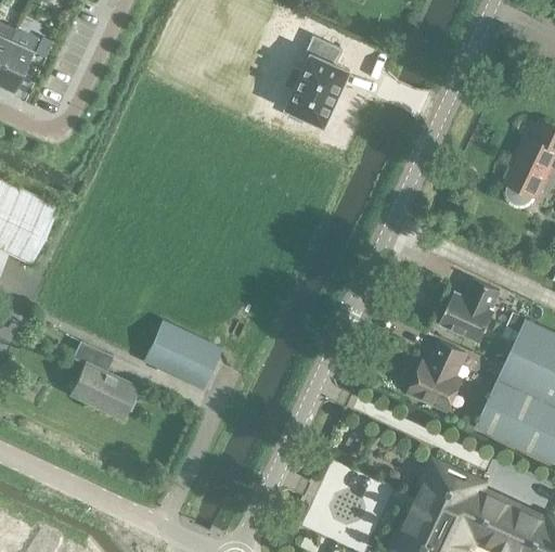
[(0,61),(9,43),(13,34),(0,27),(0,61)]
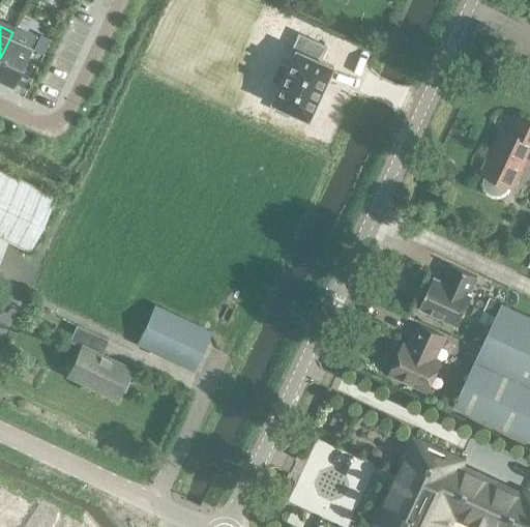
[(281,66),(272,83),(282,87),(273,105),(277,107),(275,112),(289,118),(291,113),(310,121),(319,101),(320,101),(326,89),(325,89),(334,68),(320,62),(326,49),(300,37),(293,52),(297,54),(290,70),(281,66)]
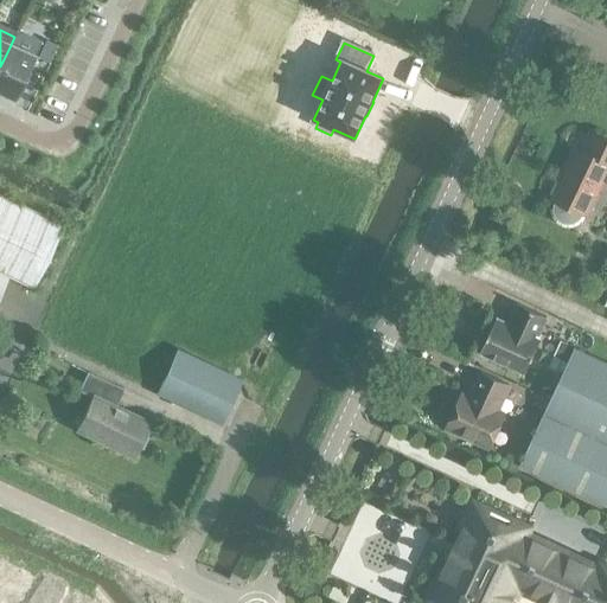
[(33,58),(10,47),(0,66),(0,95),(13,102),(33,58)]
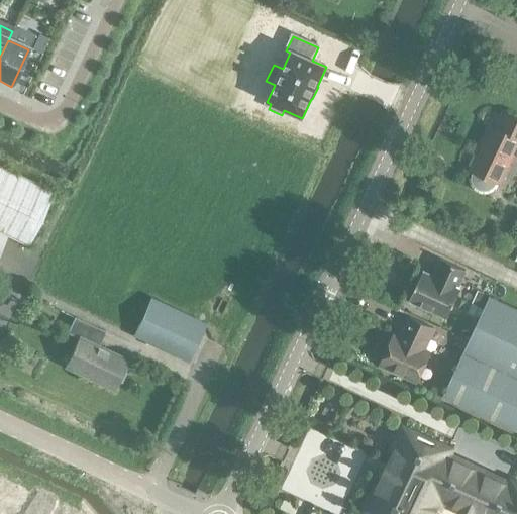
[(492,127),(472,171),(474,172),(473,173),(473,175),(472,176),(472,177),(472,180),(473,182),(474,184),(475,186),(476,187),(477,189),(479,190),(481,191),(484,192),(486,192),(488,192),(490,192),(493,191),(494,190),(495,189),(497,187),(498,185),(499,184),(501,185),(515,156),(516,156),(516,119),(505,113),(497,130),(492,127)]
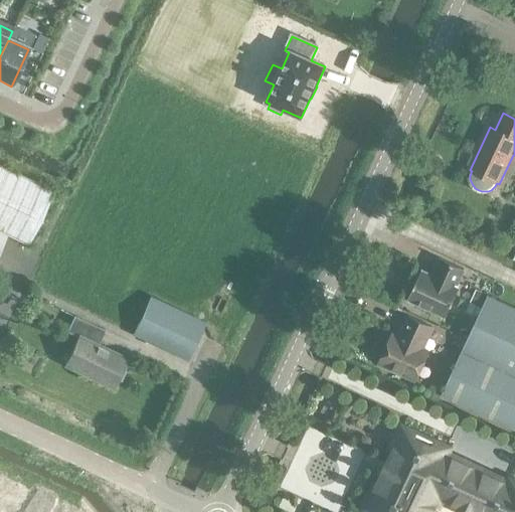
[(421,273),(420,273),(407,302),(408,302),(445,318),(444,319),(445,319),(459,290),(458,290),(458,291),(455,290),(464,271),(440,261),(434,274),(436,275),(434,280),(421,274),(421,273)]
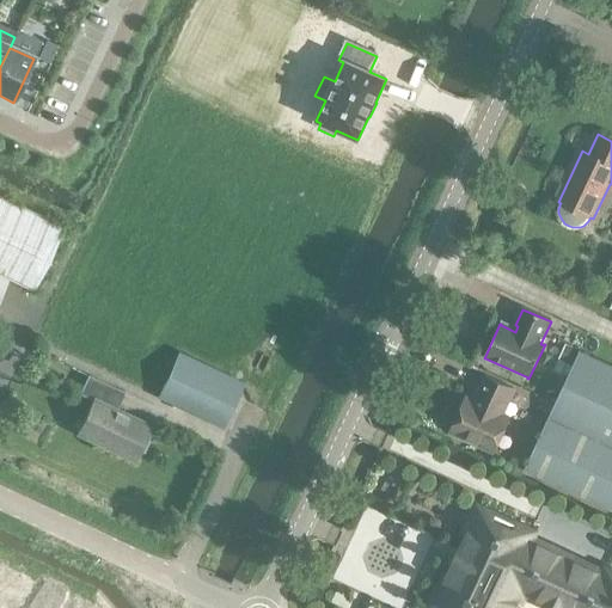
[(588,496),(577,519),(576,521),(600,533),(611,509),(611,364),(560,342),(507,460),(588,496)]
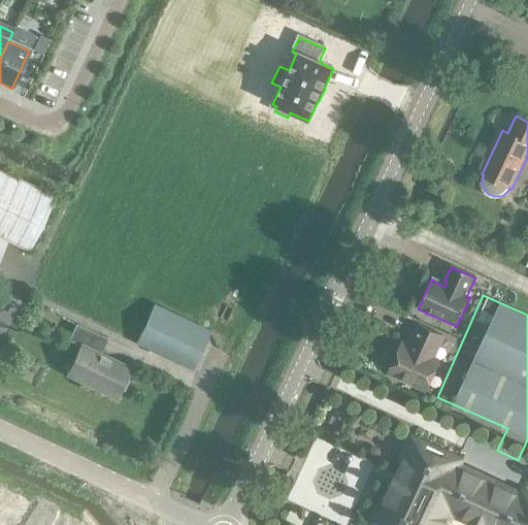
[(155,307),(137,346),(192,371),(209,332),(155,307)]
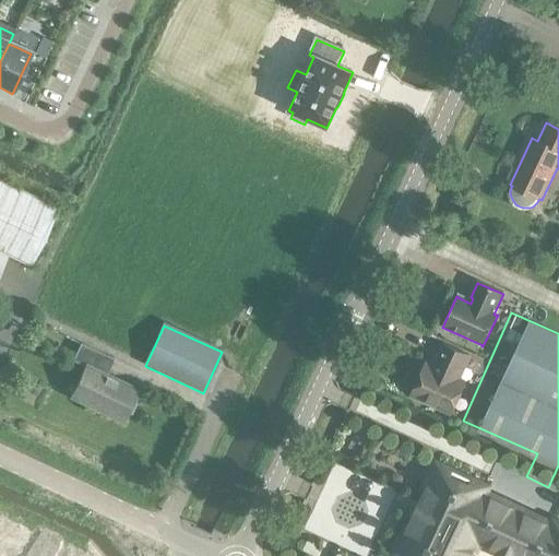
[(115,361),(109,358),(81,345),(72,364),(84,370),(71,400),(122,423),(137,390),(107,377),(115,361)]
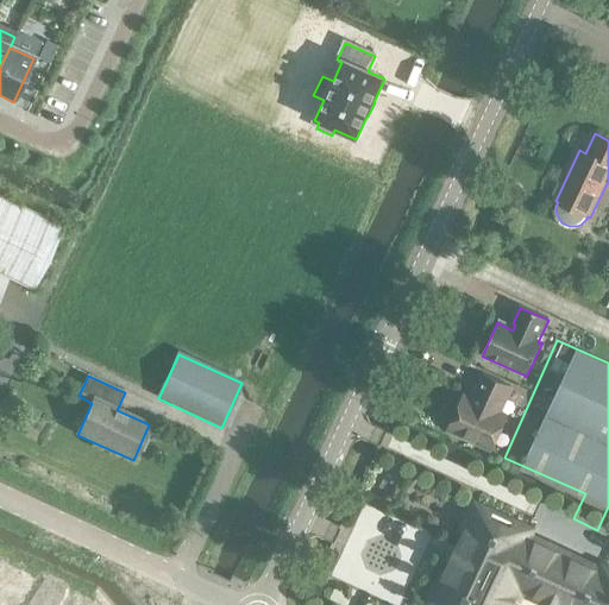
[(463,398),(447,432),(491,452),(507,418),(498,415),(510,389),(482,376),(470,402),(463,398)]
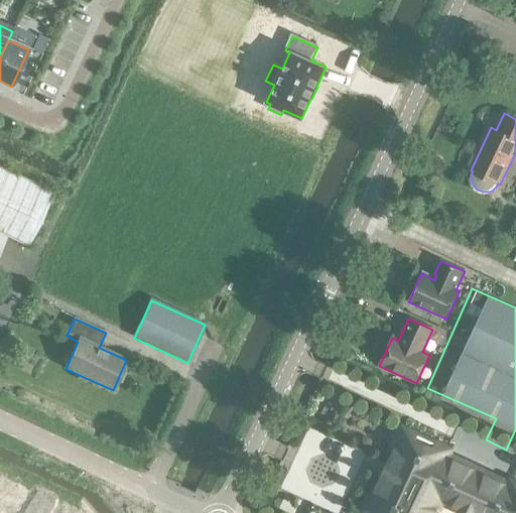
[(382,477),(368,507),(381,512),(439,512),(438,511),(436,511),(441,501),(461,510),(460,511),(460,512),(515,512),(515,485),(511,483),(509,487),(445,458),(448,450),(436,443),(435,446),(403,431),(382,477)]
